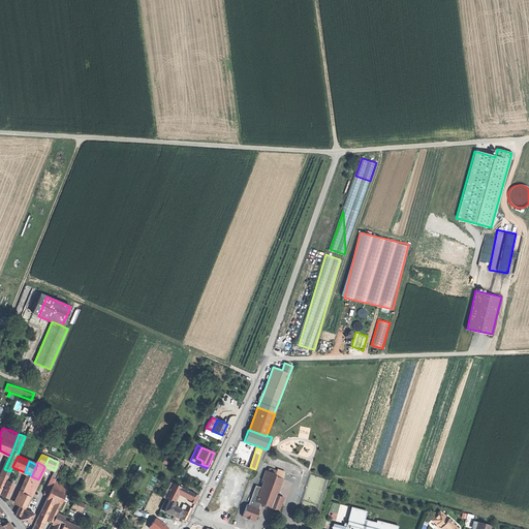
[(0,481),(4,484),(10,471),(4,469),(0,477),(0,481)]
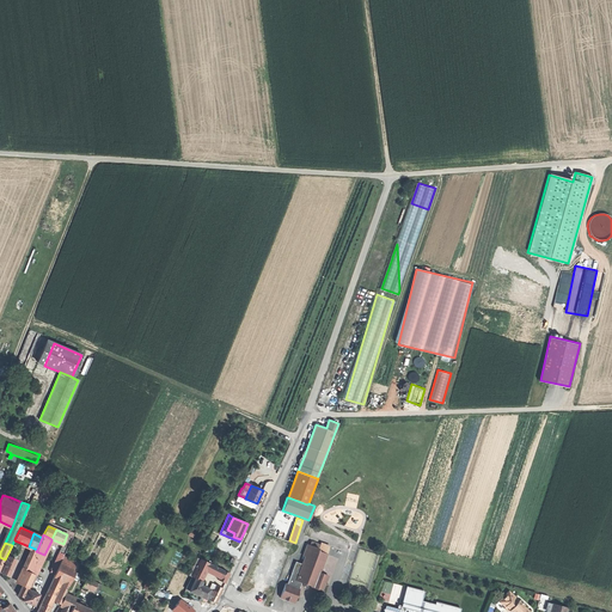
[(312,587),(322,591),(325,582),(319,573),(326,554),(318,551),(319,549),(307,544),(303,556),(306,557),(303,564),(297,562),(287,583),(286,583),(280,597),(293,603),(301,583),(303,585),(307,583),(312,586),(312,587)]
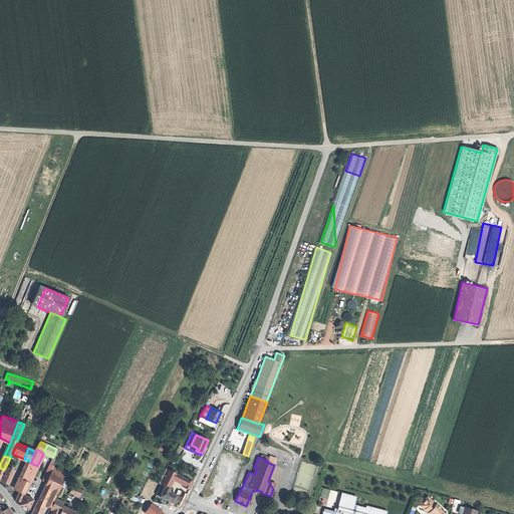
[(31,462),(27,460),(19,476),(22,478),(23,478),(31,462)]
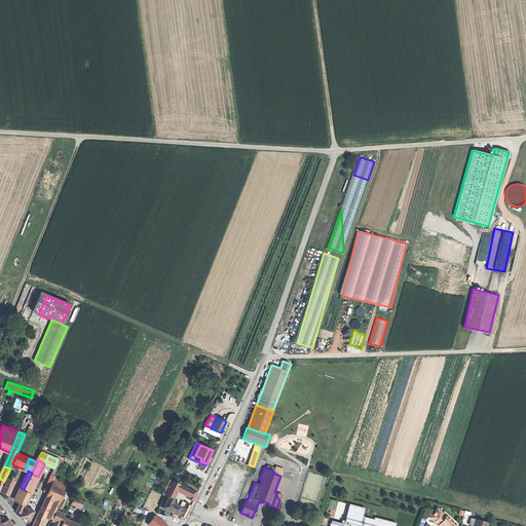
[(38,477),(31,474),(27,484),(33,487),(36,483),(38,477)]
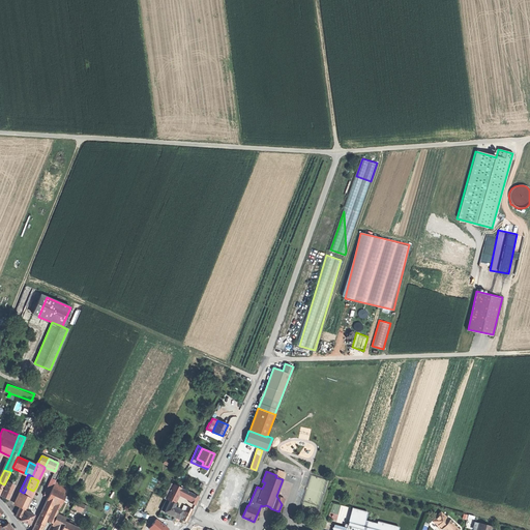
[(52,488),(55,481),(51,479),(43,494),(48,496),(52,488)]
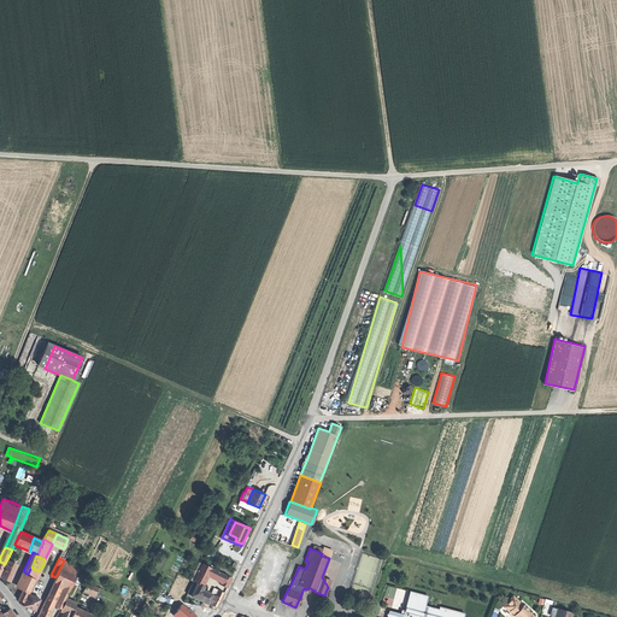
[(17,564),(7,560),(0,577),(5,580),(10,581),(17,564)]
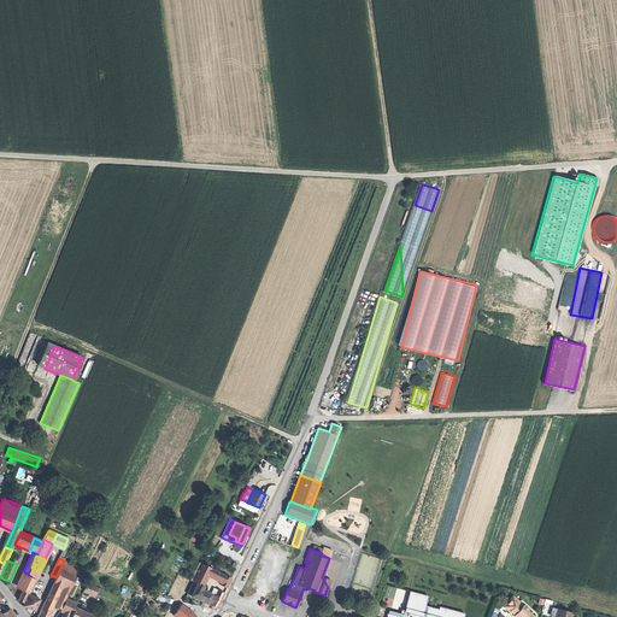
[(76,575),(80,569),(64,560),(60,568),(76,575)]
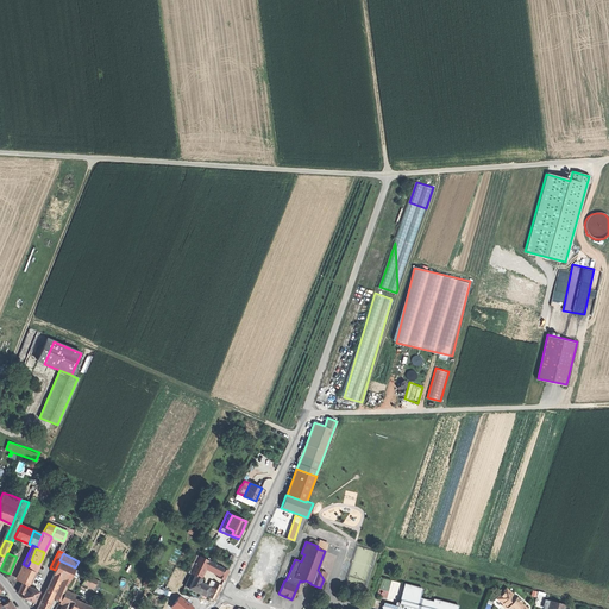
[(208,560),(200,557),(190,575),(199,578),(200,578),(205,569),(208,562),(208,560)]
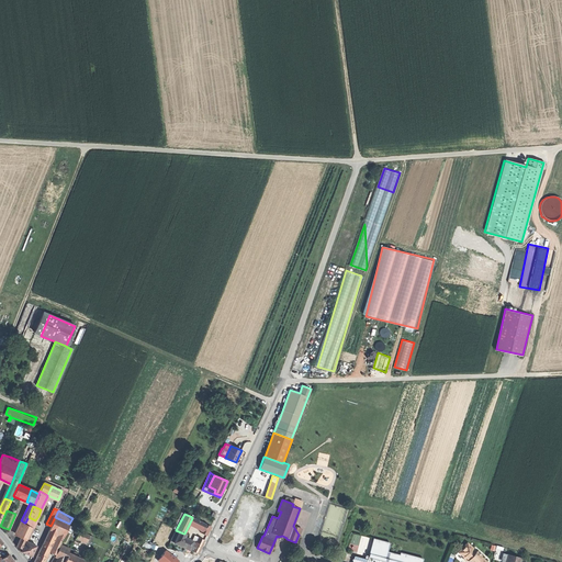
[(32,528),(33,528),(35,520),(29,517),(25,523),(25,525),(32,528)]
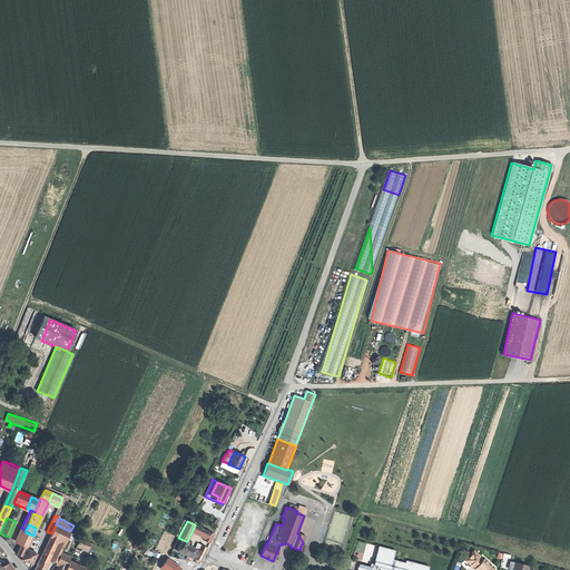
[(65,544),(70,531),(56,524),(51,533),(50,537),(50,538),(56,540),(57,540),(59,542),(60,542),(65,544)]
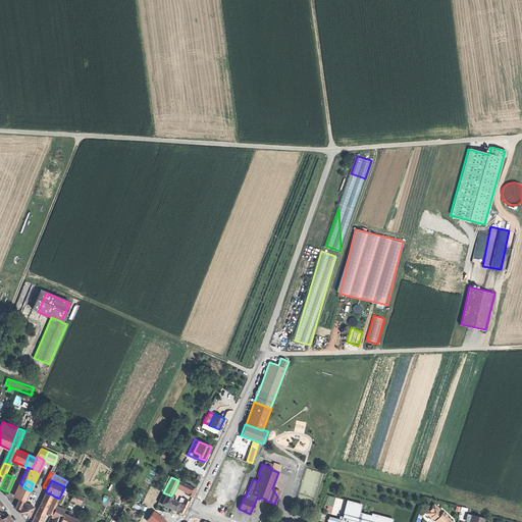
[(190,486),(178,481),(175,487),(187,492),(190,486)]
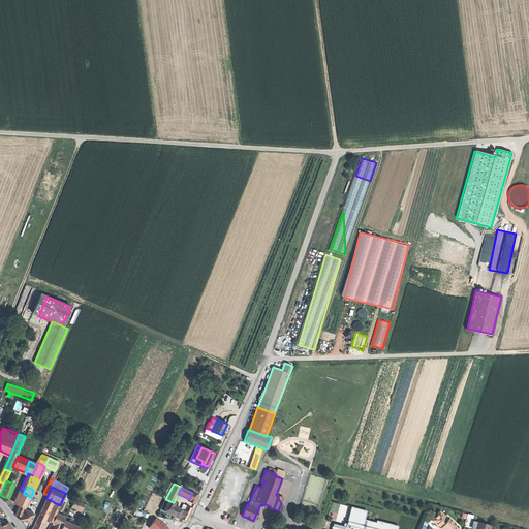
[(30,497),(24,494),(24,492),(23,492),(18,505),(20,506),(24,508),(25,508),(30,497)]
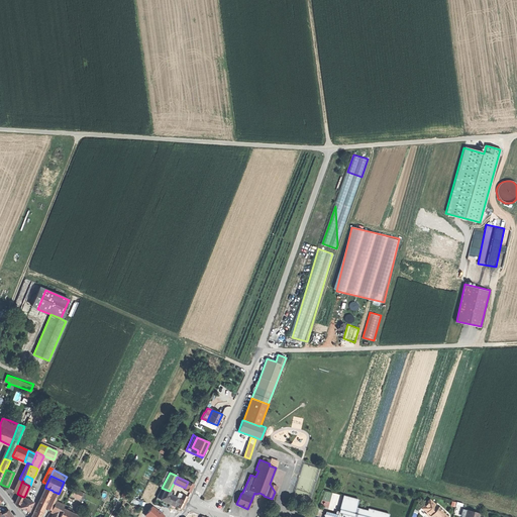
[(194,485),(188,482),(185,488),(184,490),(190,493),(194,485)]
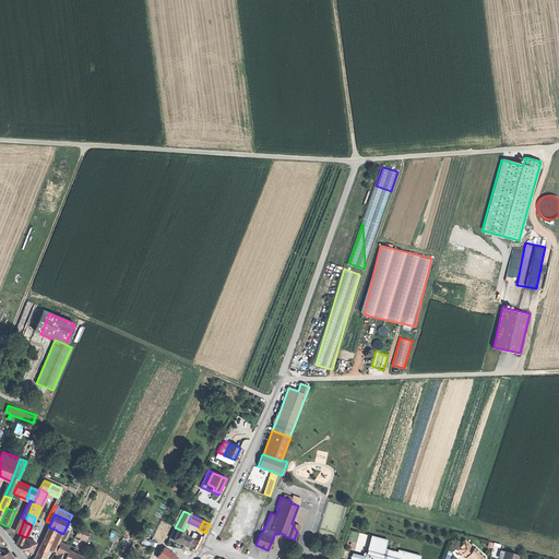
[(45,550),(55,530),(49,527),(39,548),(45,550)]
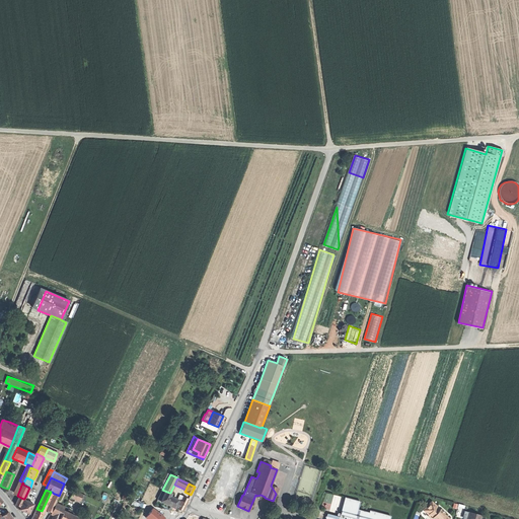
[(83,494),(73,490),(70,497),(79,502),(83,494)]
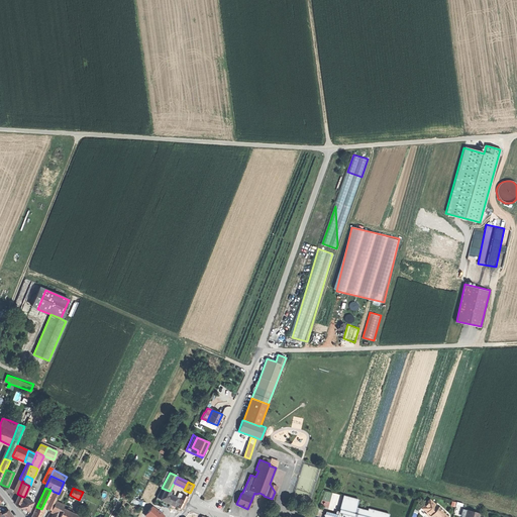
[(169,491),(162,488),(160,493),(167,496),(169,491)]
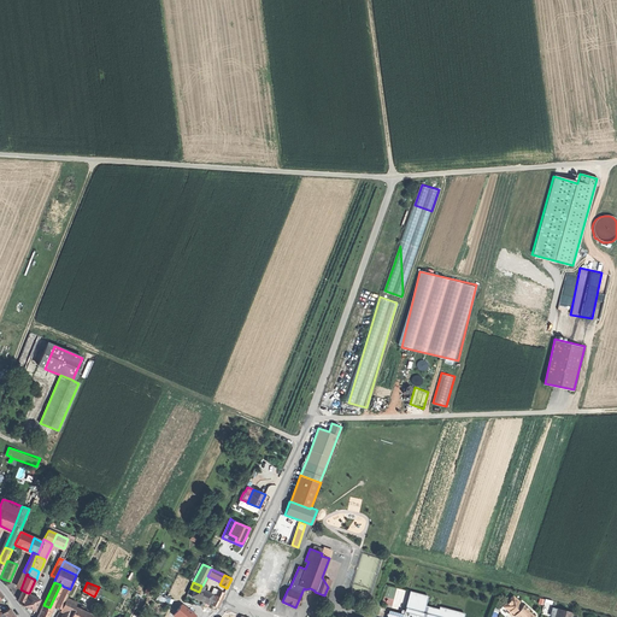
[(63,604),(70,589),(65,587),(57,609),(60,611),(63,604)]
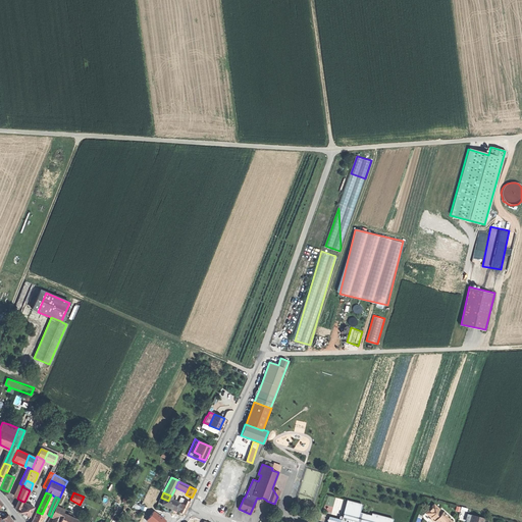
[(154,497),(150,504),(155,507),(159,500),(154,497)]
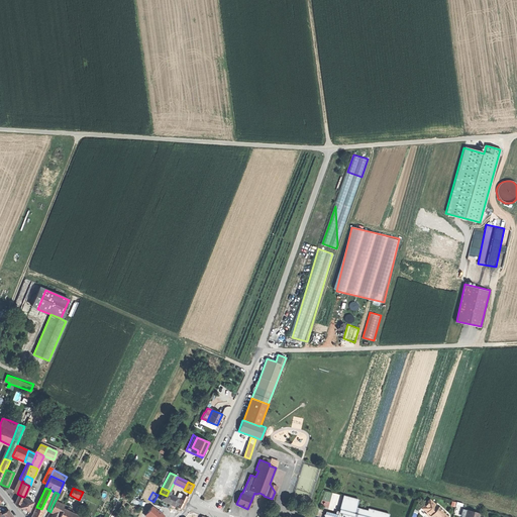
[(167,496),(160,493),(157,498),(165,501),(167,496)]
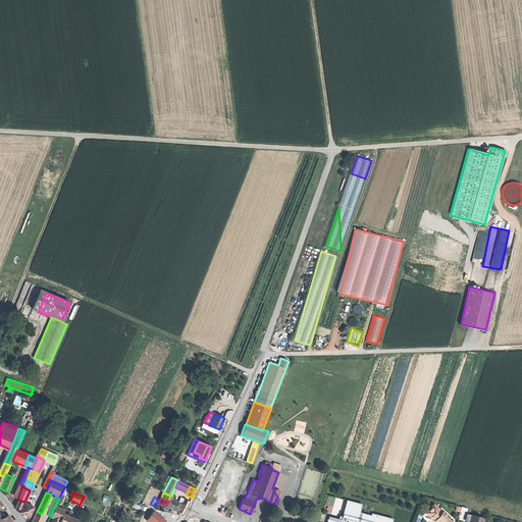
[(168,501),(166,506),(184,514),(187,508),(190,502),(184,499),(181,505),(177,503),(169,499),(168,501)]
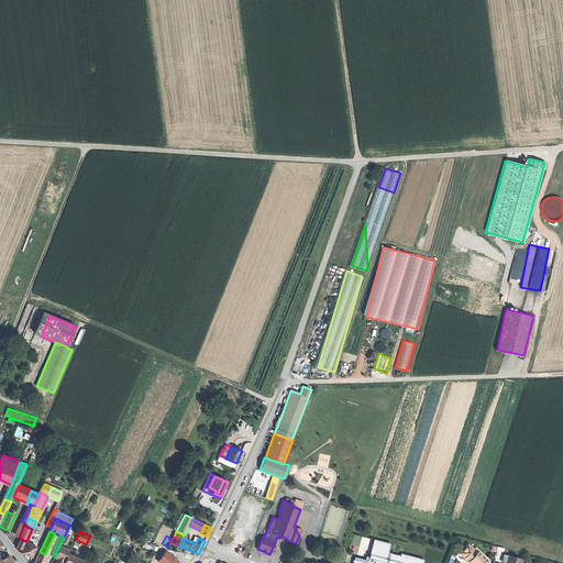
[(25,541),(21,539),(17,548),(22,550),(25,541)]
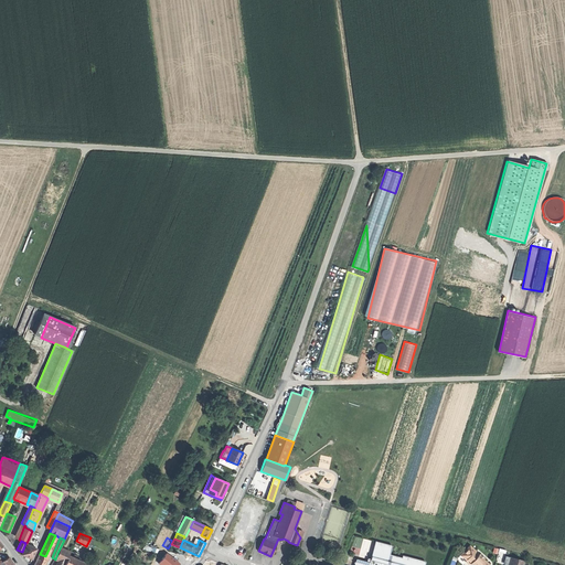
[(422,564),(424,561),(401,555),(400,557),(387,554),(391,545),(373,541),(369,558),(366,564),(422,564)]
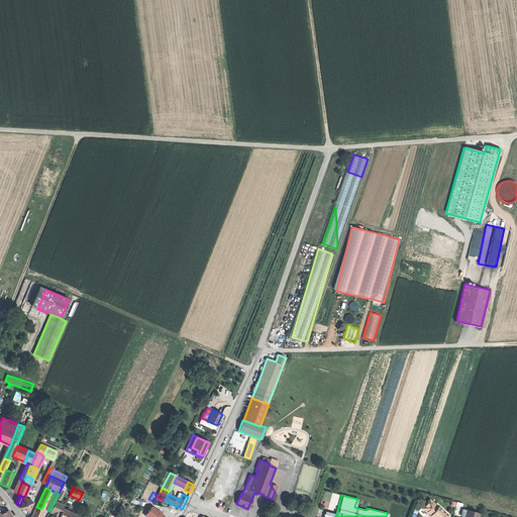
[(25,510),(29,512),(33,502),(26,499),(24,498),(20,508),(25,510)]
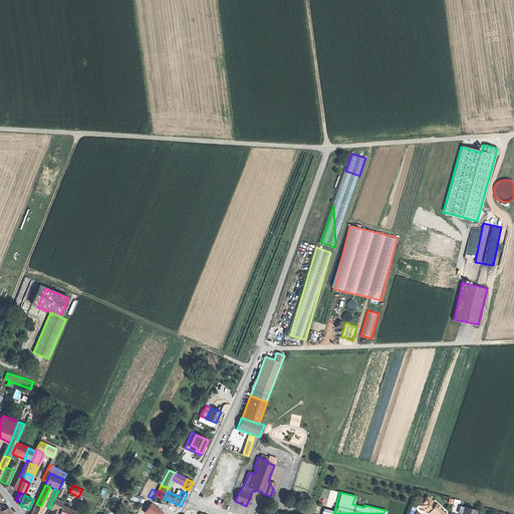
[(431,513),(434,513),(439,507),(440,506),(427,496),(420,505),(425,508),(423,510),(425,511),(427,513),(428,511),(431,513)]
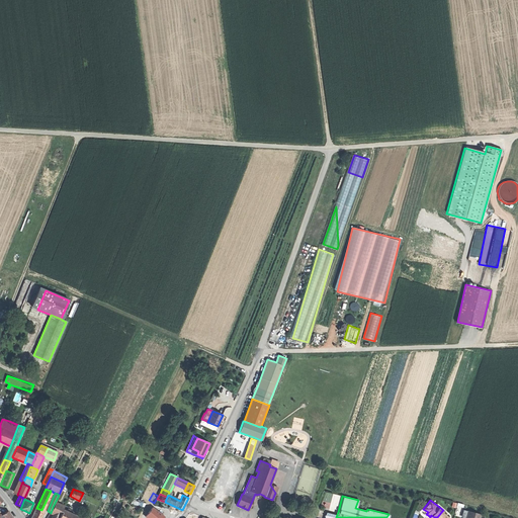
[(63,510),(65,507),(56,502),(53,507),(51,513),(55,514),(59,517),(60,517),(63,510)]
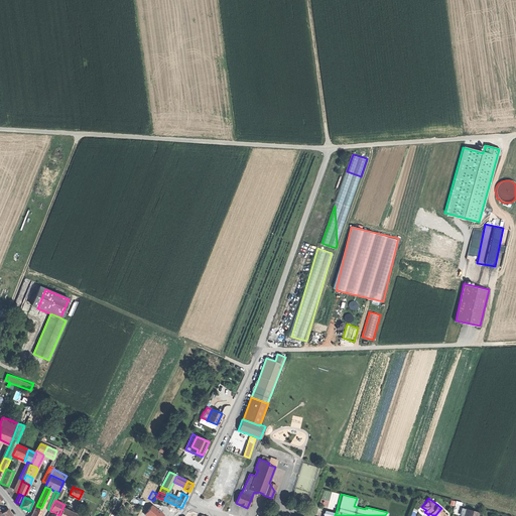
[(148,502),(145,501),(143,505),(144,506),(153,512),(156,508),(148,502)]
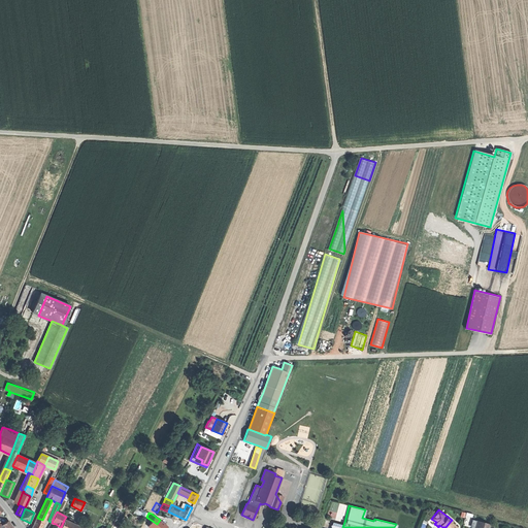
[(40,527),(41,527),(43,522),(41,521),(42,520),(37,518),(36,521),(32,527),(40,527)]
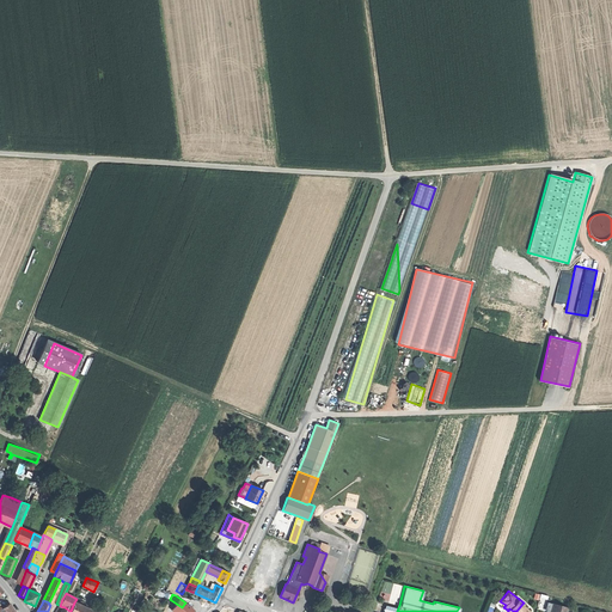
[(188,611),(182,607),(171,600),(165,611),(188,611)]
